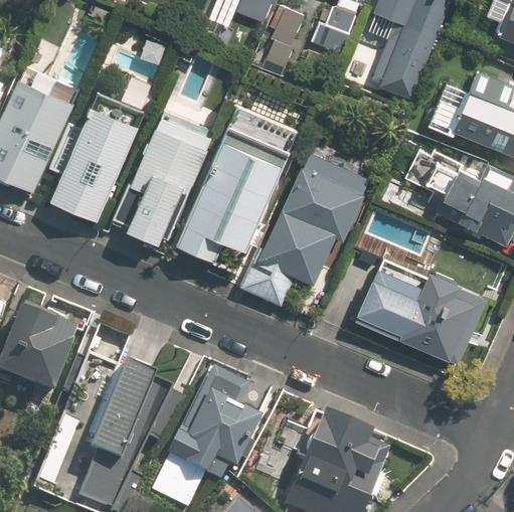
[(209,0),(201,19),(225,29),(233,11),(264,23),(273,0),(209,0)]
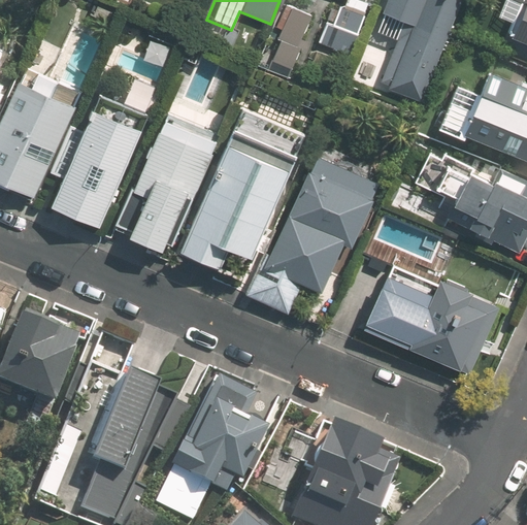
[(392,0),(380,32),(400,41),(383,85),(420,100),(461,0),(392,0)]
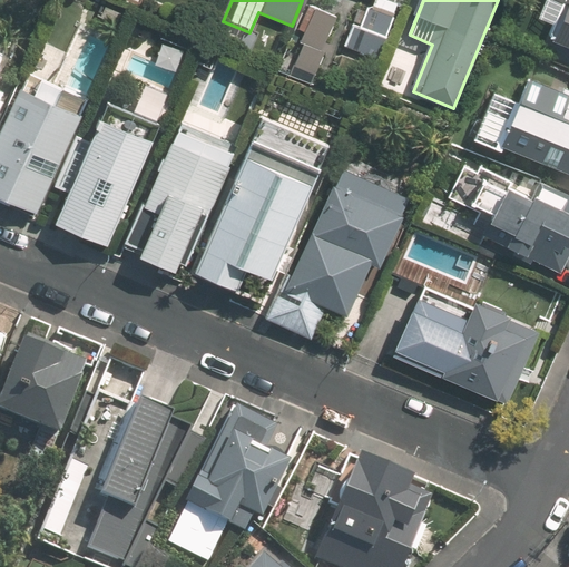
[(558,41),(568,45),(568,0),(547,0),(540,18),(557,25),(552,35),(559,38),(558,41)]
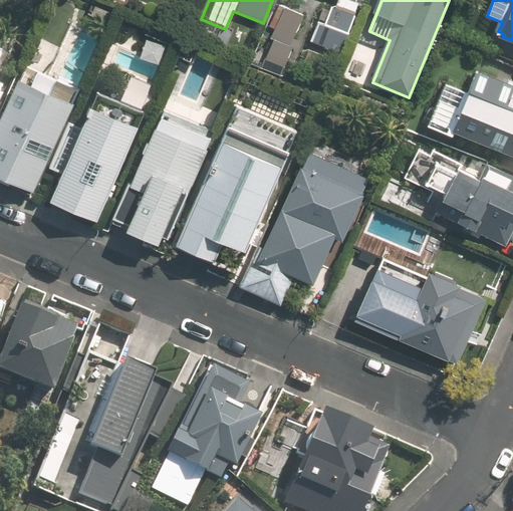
[(279,6),(270,26),(276,28),(271,40),(273,41),(261,70),(278,78),(304,17),(279,6)]
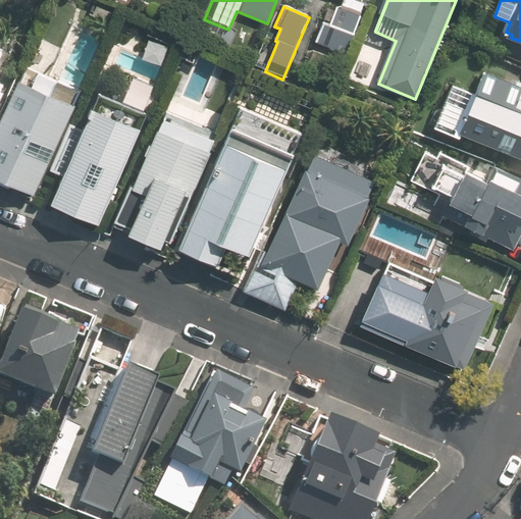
[(329,22),(327,28),(346,36),(354,16),(336,8),(333,15),(329,13),(325,21),(329,22)]
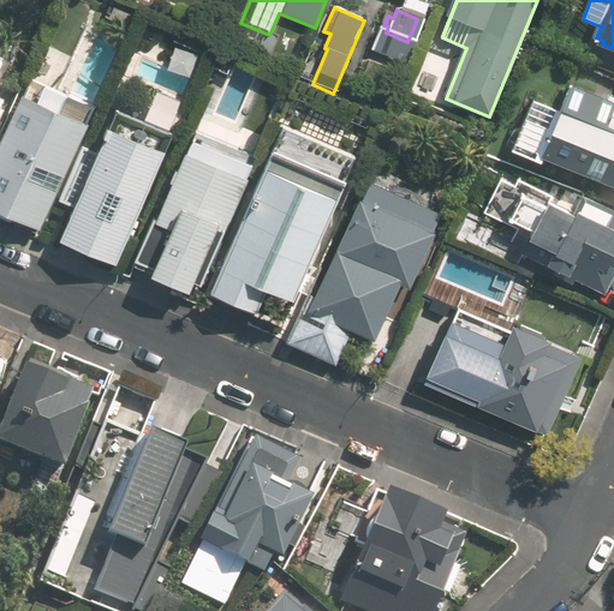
[(275,41),(263,35),(256,52),(269,58),(275,41)]
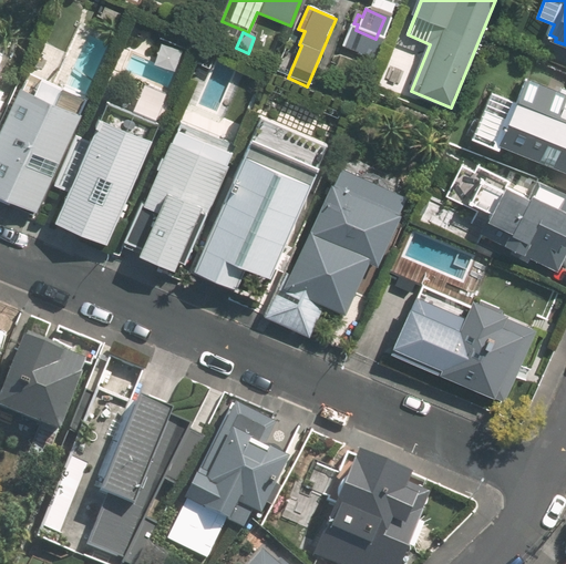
[(0,197),(35,214),(85,102),(29,77),(22,92),(18,91),(0,131),(0,197)]
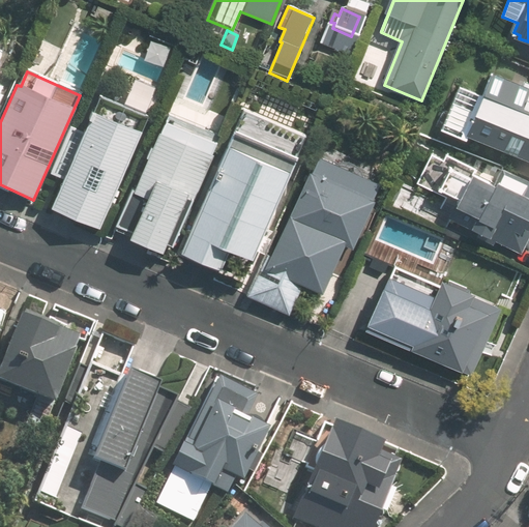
[(528,86),(492,71),(467,130),(528,155),(528,86)]
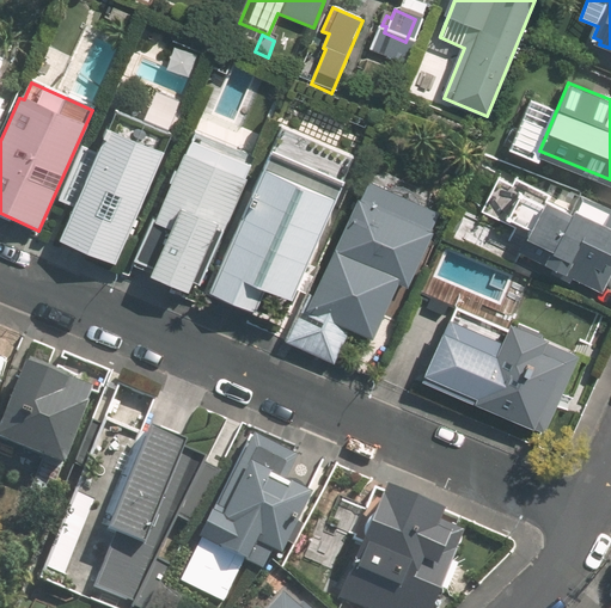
[(117,250),(121,252),(166,152),(111,127),(99,154),(96,152),(60,234),(86,246),(89,243),(116,255),(117,250)]
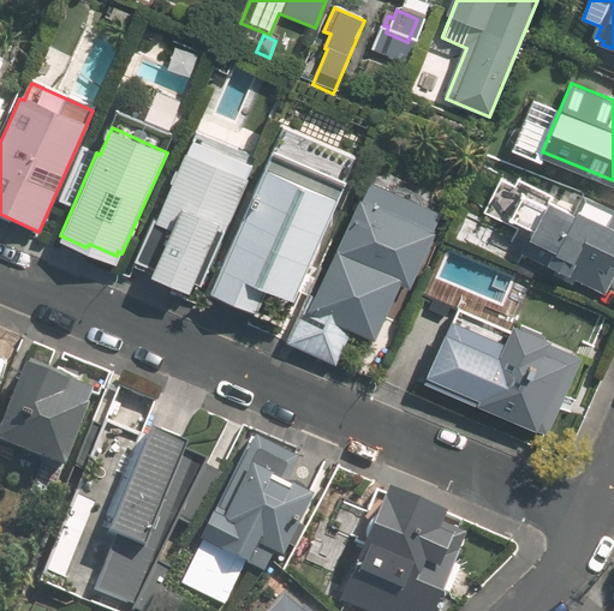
[(251,169),(192,145),(158,226),(150,223),(133,263),(154,271),(150,279),(189,295),(192,286),(201,289),(251,169)]
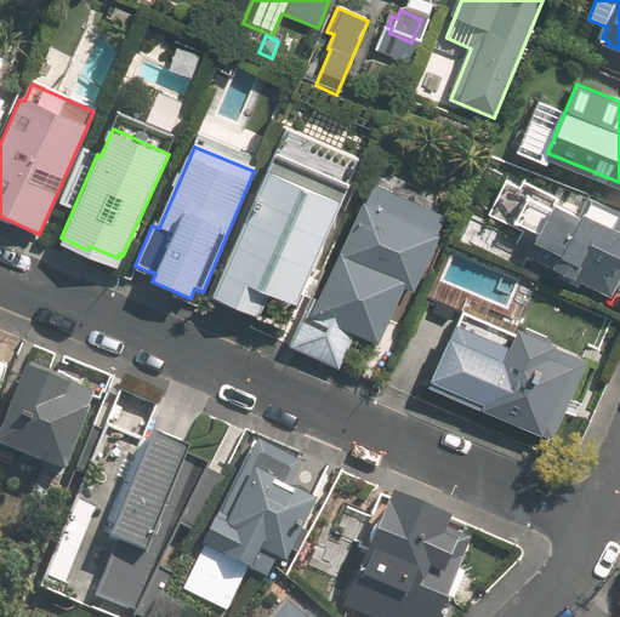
[(276,153),(214,297),(261,316),(271,293),(300,306),(351,186),(276,153)]
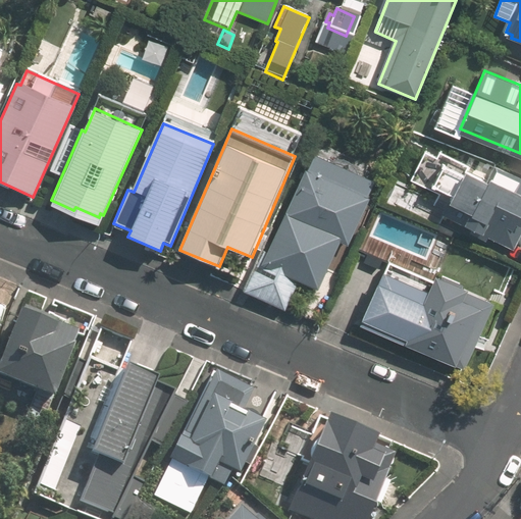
[(244,293),(285,311),(301,276),(324,287),(346,239),(353,242),(374,194),(369,193),(377,174),(321,151),(315,165),(311,163),(273,250),(263,245),(244,293)]
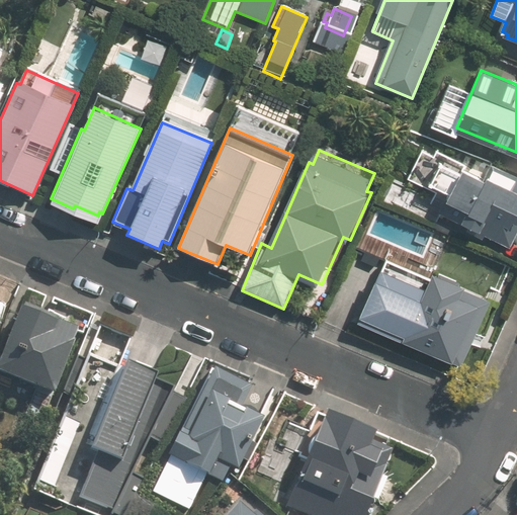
[(486,181),(431,159),(427,167),(415,161),(405,183),(390,176),(379,201),(419,218),(425,200),(442,207),(435,224),(507,254),(516,230),(516,181),(491,170),(486,181)]
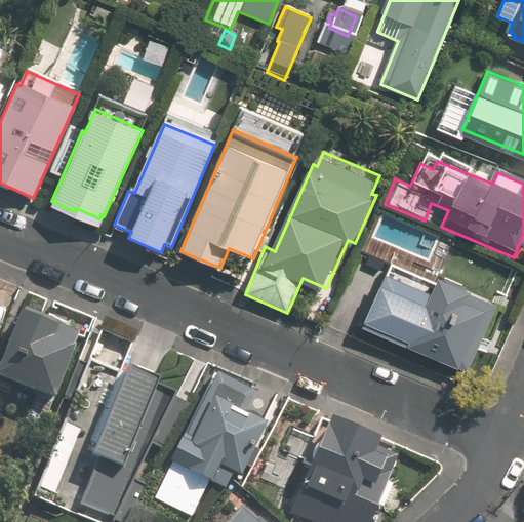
[(467,373),(495,307),(439,282),(433,295),(389,277),(366,328),(467,373)]
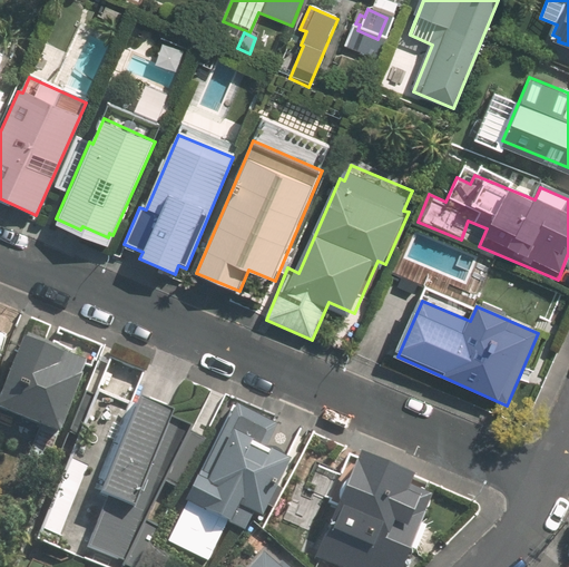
[(0,432),(27,445),(32,432),(57,442),(82,379),(79,378),(84,365),(25,341),(0,400),(0,432)]
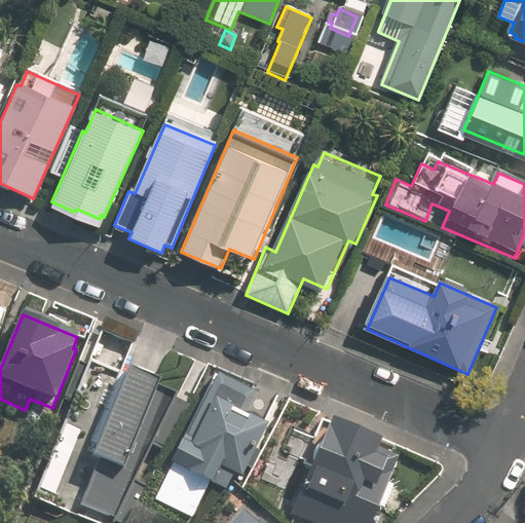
[(134,522),(142,506),(150,490),(138,485),(152,451),(165,457),(187,412),(173,405),(175,399),(91,365),(36,498),(95,522),(115,522),(116,521),(119,522),(134,522)]
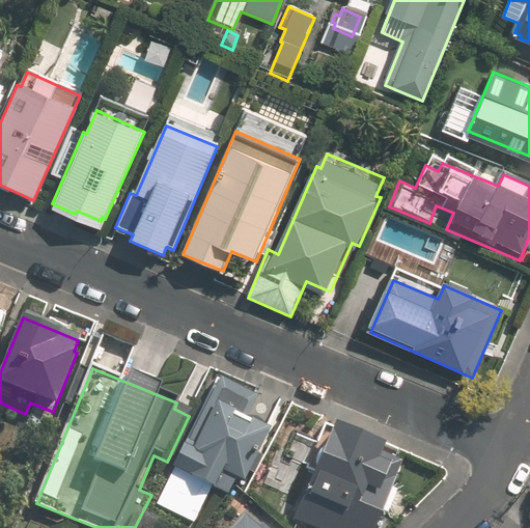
[(245,485),(271,432),(243,419),(250,403),(222,389),(194,450),(185,445),(172,472),(227,498),(234,481),(245,485)]
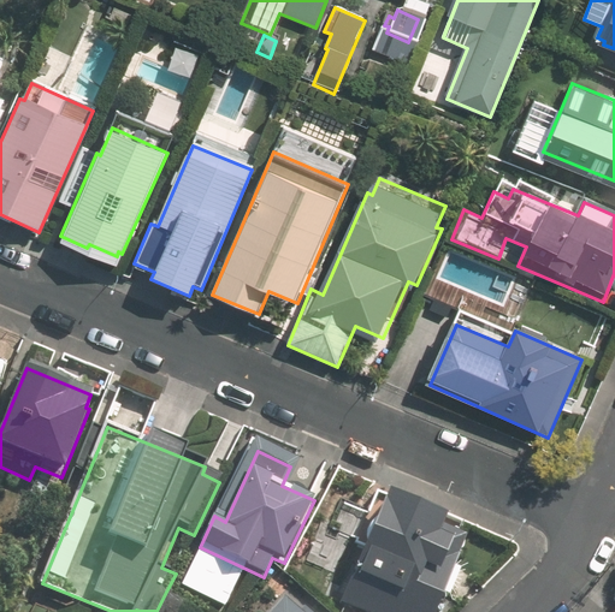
[(337,605),(350,611),(431,611),(463,538),(439,528),(444,520),(383,494),(337,605)]
